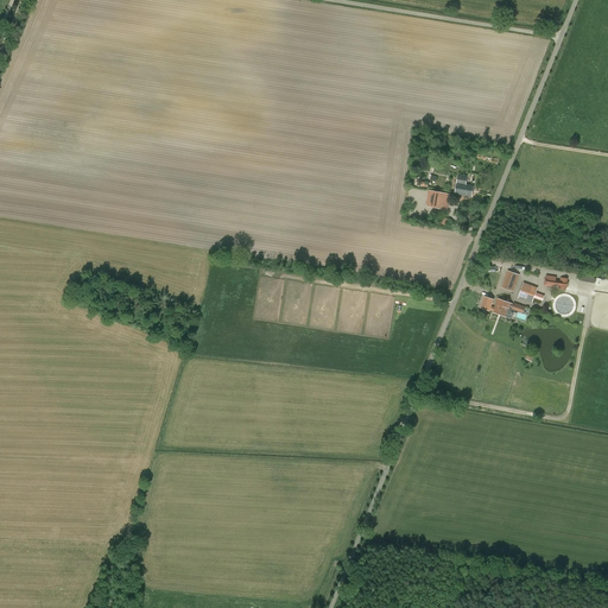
[(455,195),(472,197),(474,185),(467,184),(468,176),(458,175),(455,195)]
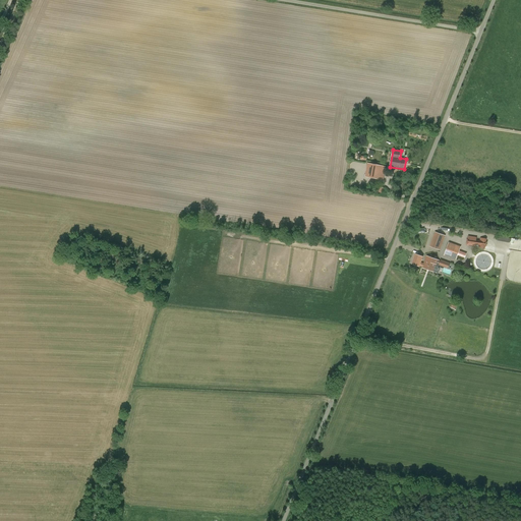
[(365,177),(384,180),(386,167),(367,163),(365,177)]
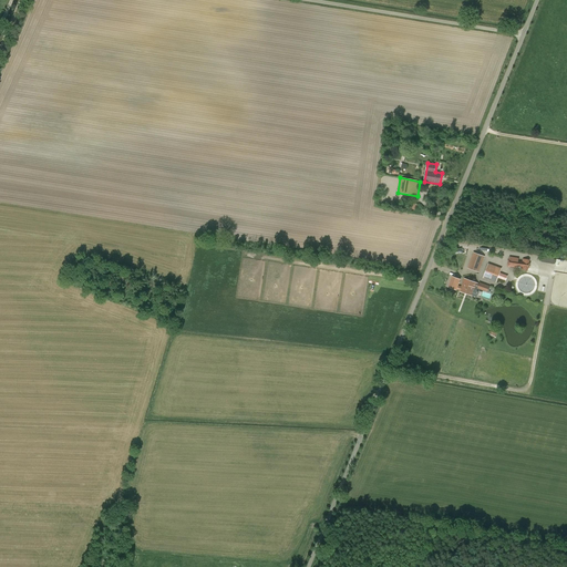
[(468,269),(478,272),(484,256),(473,253),(468,269)]
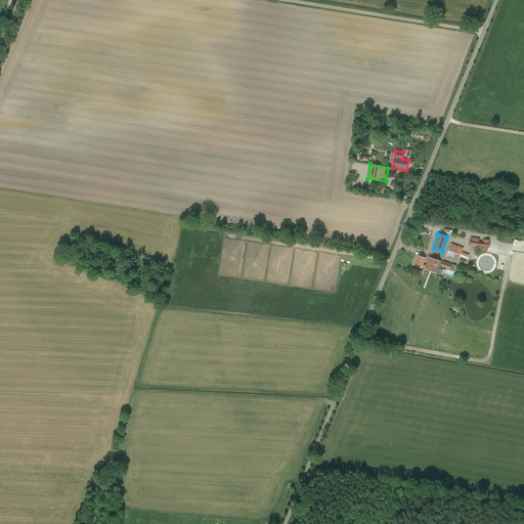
[(480,238),(471,237),(470,246),(478,247),(480,238)]
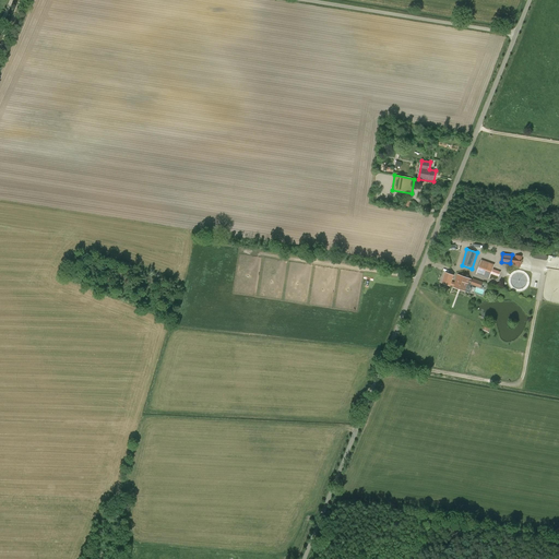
[(476,274),(489,280),(495,264),(482,260),(476,274)]
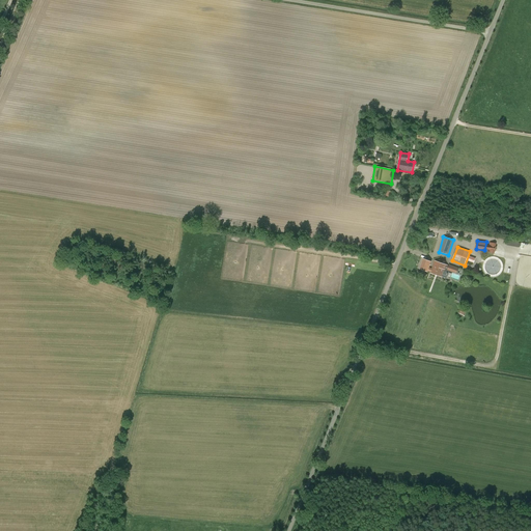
[(428,271),(429,272),(430,269),(429,269),(431,262),(423,259),(420,269),(427,272),(428,271)]
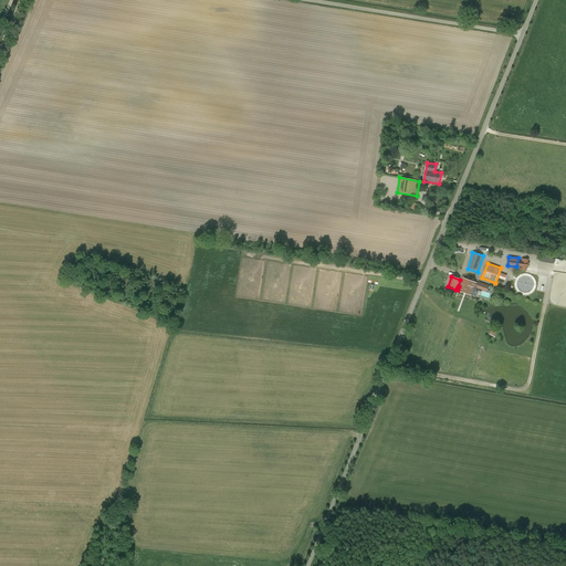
[(459,286),(458,290),(459,290),(459,291),(470,295),(473,285),(477,286),(477,287),(479,289),(486,292),(489,286),(479,282),(479,284),(463,279),(460,287),(459,286)]
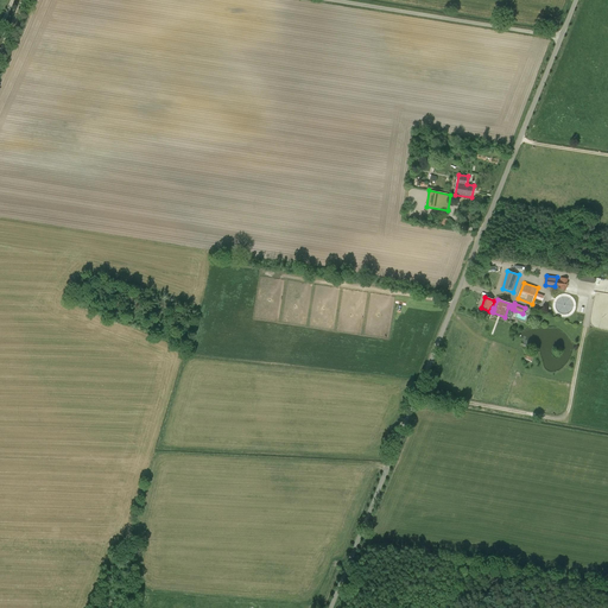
All buildings are outlined.
